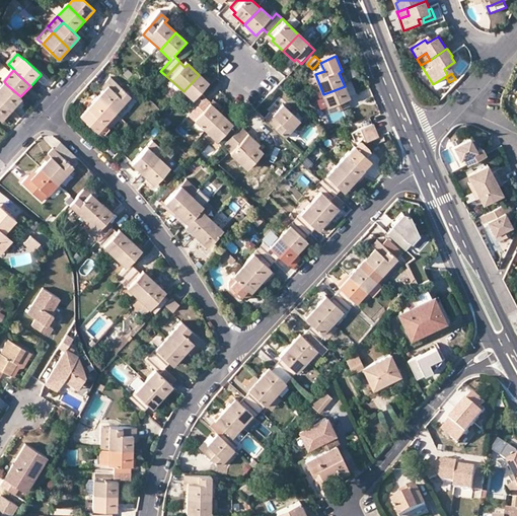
[(210,85),(199,75),(183,91),(194,101),(185,112),(191,118),(204,103),(198,98),(210,85)]
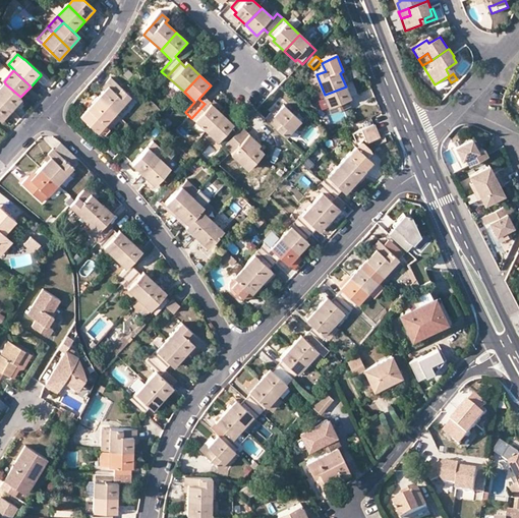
[(449,82),(446,77),(435,84),(438,89),(441,90),(448,84),(449,82)]
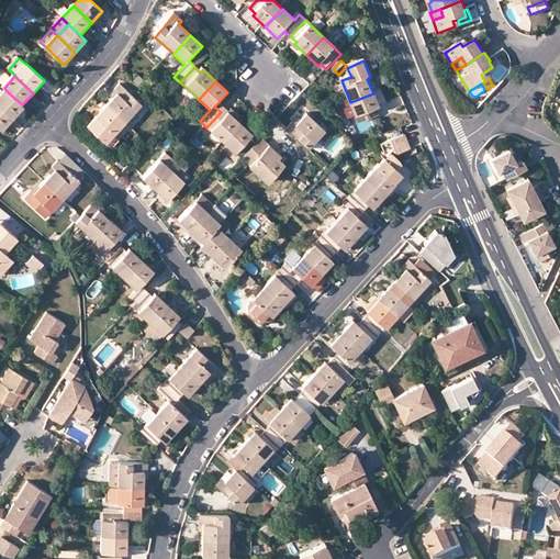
[(109,108),(126,124),(143,107),(122,87),(116,93),(119,96),(109,108)]
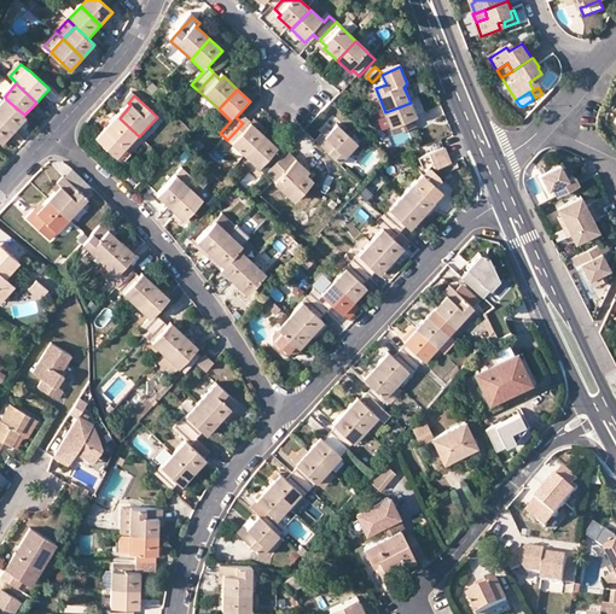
[(7,100),(0,107),(0,117),(15,130),(28,118),(24,115),(7,100)]
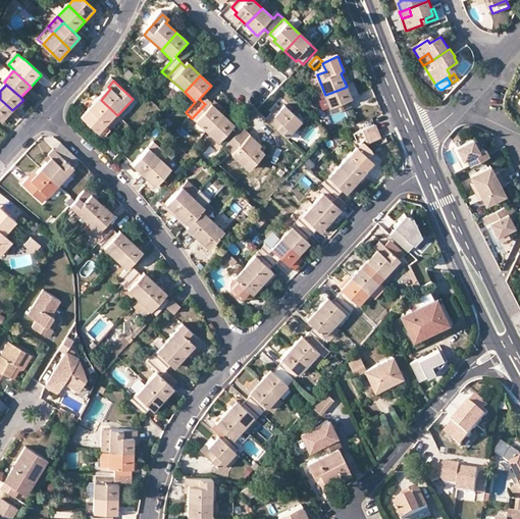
[(347,87),(325,95),(334,116),(353,108),(350,101),(353,100),(347,87)]
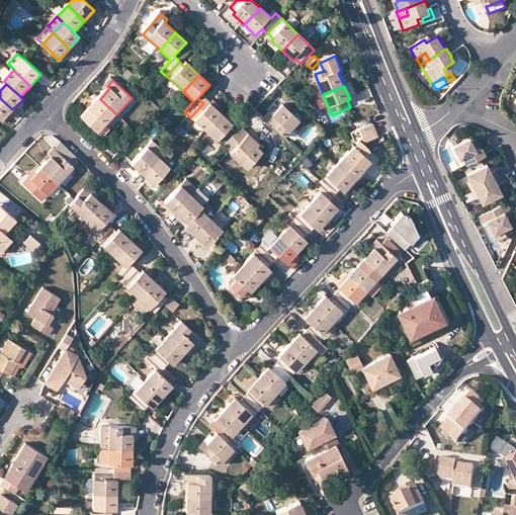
[(0,98),(0,118),(2,120),(12,109),(0,98)]
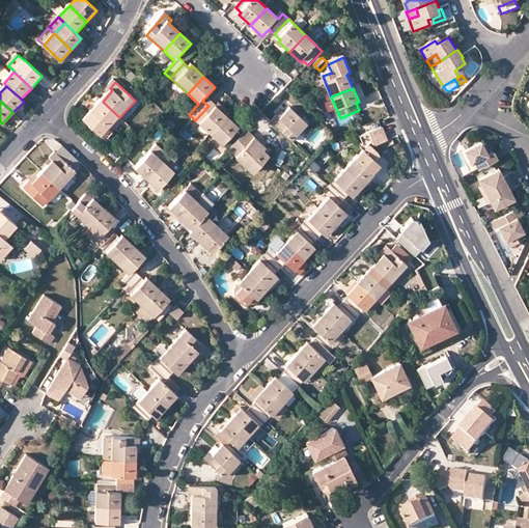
[(103,102),(86,118),(104,135),(108,130),(119,117),(103,102)]
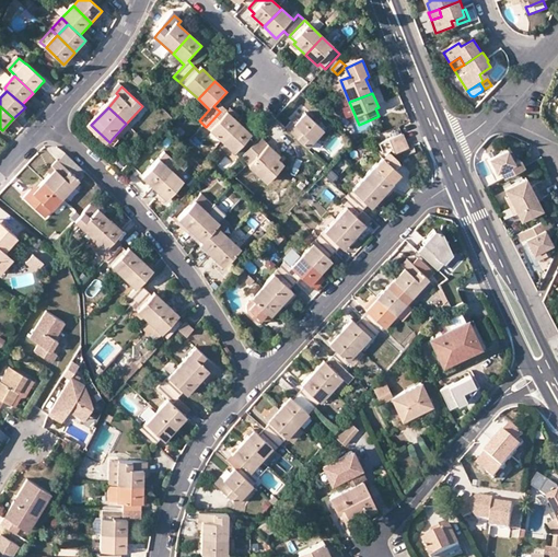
[(206,127),(223,143),(241,125),(229,114),(225,117),(220,112),(206,127)]
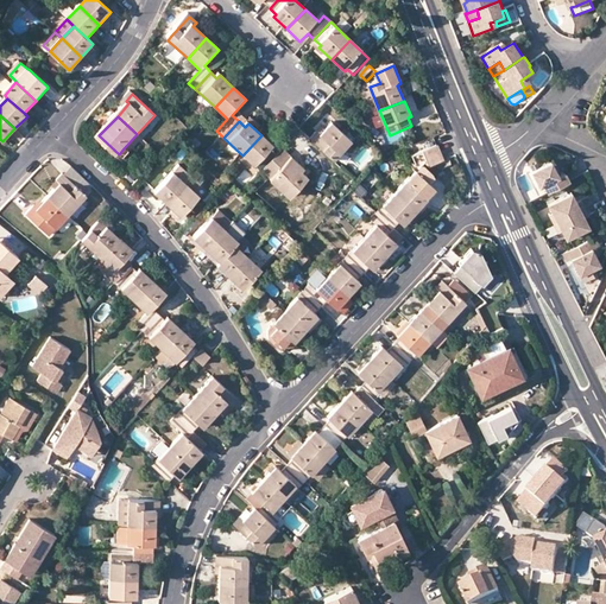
[(319,135),(313,141),(334,163),(353,144),(334,126),(322,139),(319,135)]
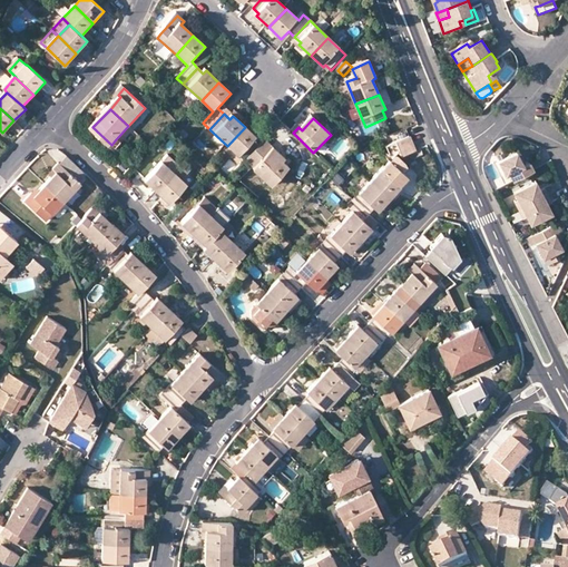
[(123,145),(135,132),(128,126),(116,139),(123,145)]
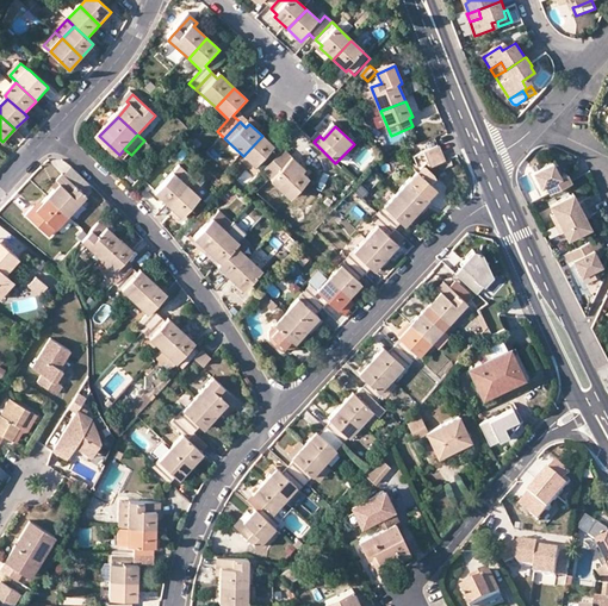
[(264,174),(279,157),(272,152),(275,148),(262,136),(243,156),(264,174)]
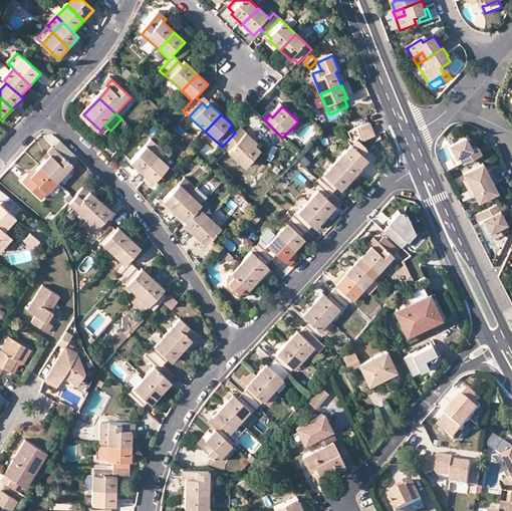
[(370,125),(349,134),(352,143),(360,140),(363,144),(375,139),(370,125)]
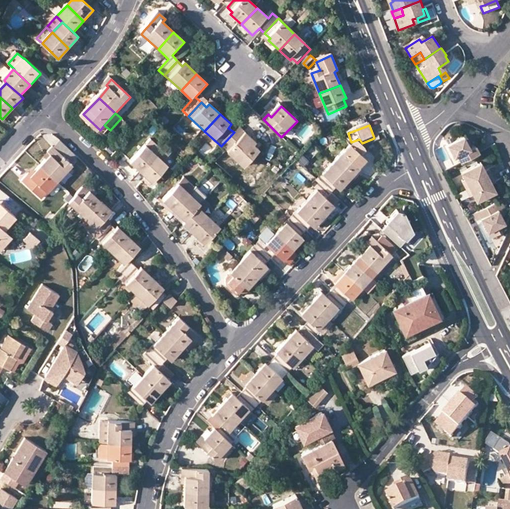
[(234,132),(221,146),(228,152),(228,153),(229,155),(243,167),(245,169),(260,152),(254,147),(249,142),(251,140),(238,127),(234,132)]
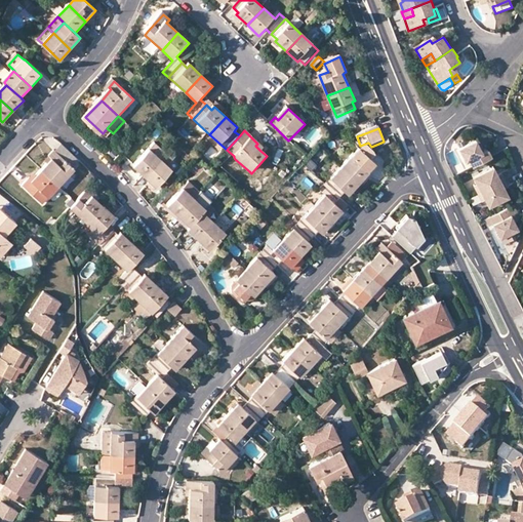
[(470,162),(473,168),(491,159),(488,152),(483,155),(477,143),(459,151),(466,164),(470,162)]
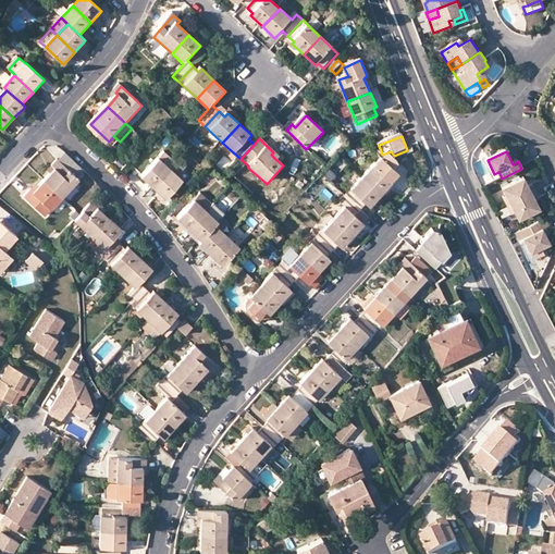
[(364,180),(382,196),(392,185),(391,184),(397,176),(397,172),(394,170),(398,163),(387,154),(364,180)]
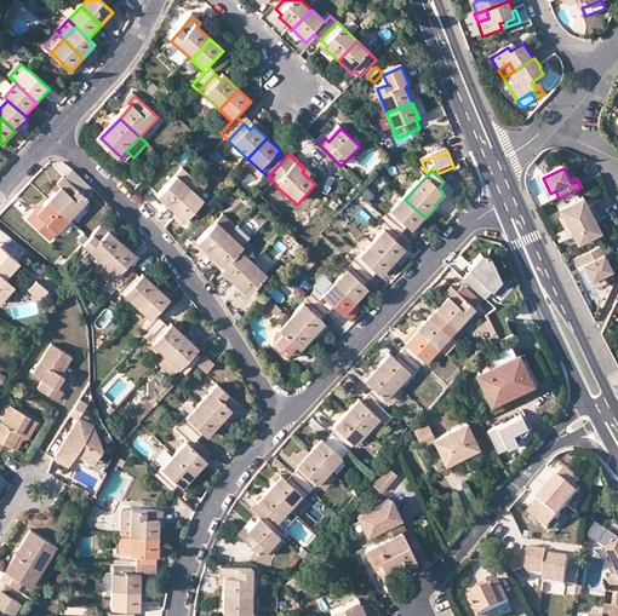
[(75,172),(68,179),(89,200),(96,193),(75,172)]
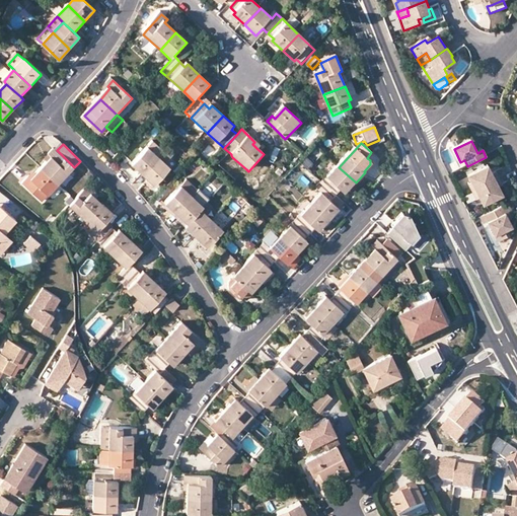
[(160,159),(149,149),(134,165),(145,176),(160,159)]
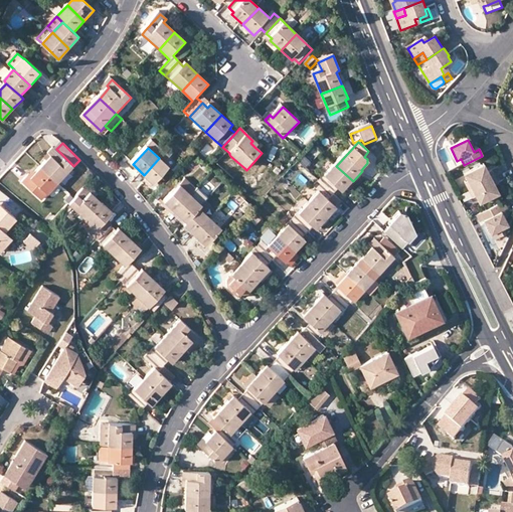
[(56,149),(55,149),(49,155),(53,158),(43,169),(59,184),(75,167),(73,166),(56,149)]
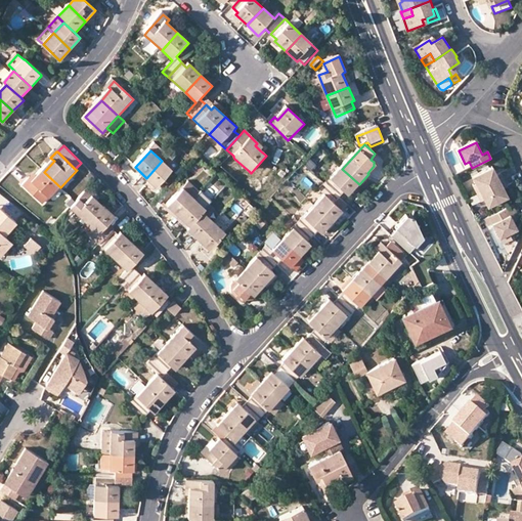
[(244,176),(249,171),(234,159),(230,164),(244,176)]
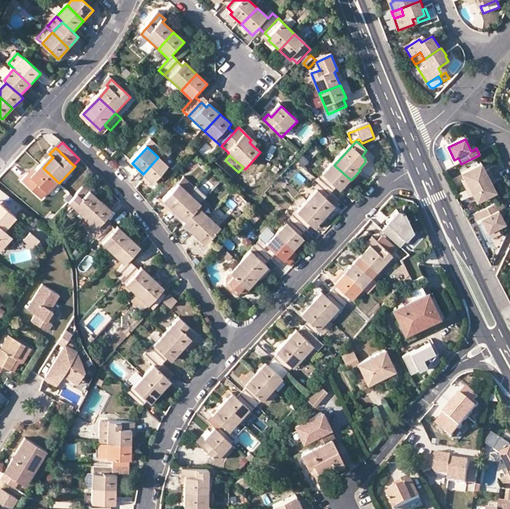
[(158,157),(143,174),(154,184),(169,167),(158,157)]
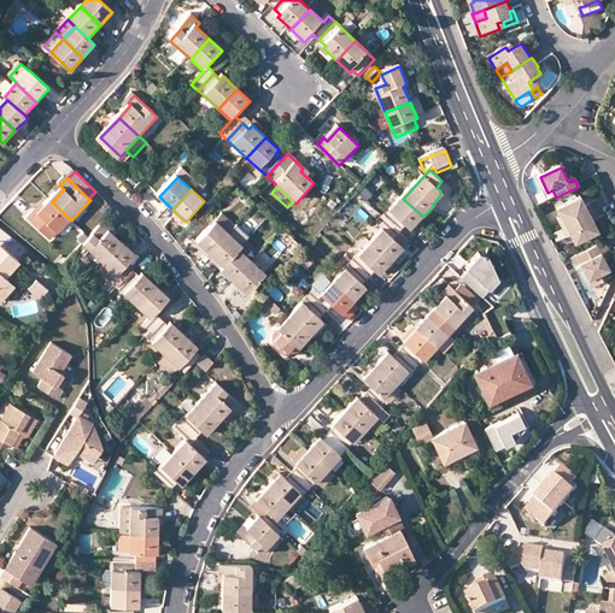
[(561,218),(566,227),(595,212),(591,205),(585,207),(581,198),(557,210),(561,218)]
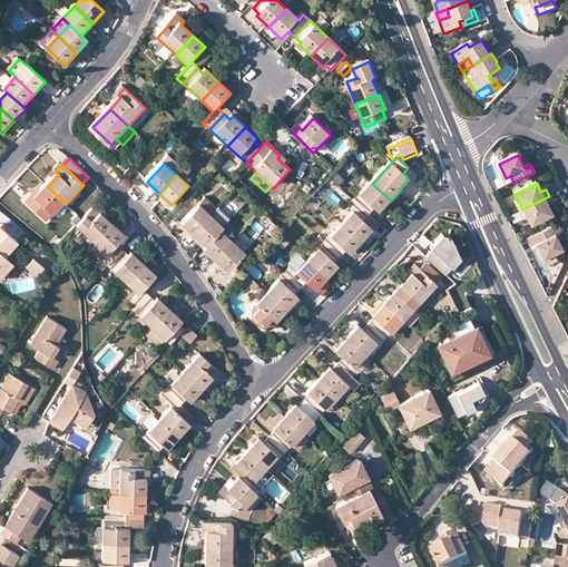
[(379,214),(391,201),(372,184),(355,202),(371,216),(376,211),(379,214)]
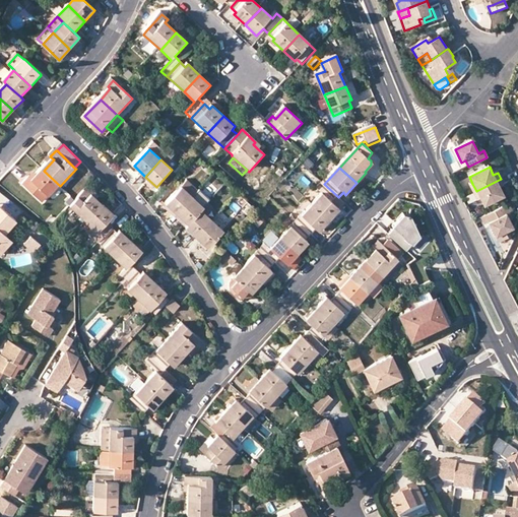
[(30,179),(24,185),(45,203),(60,186),(44,171),(34,182),(30,179)]
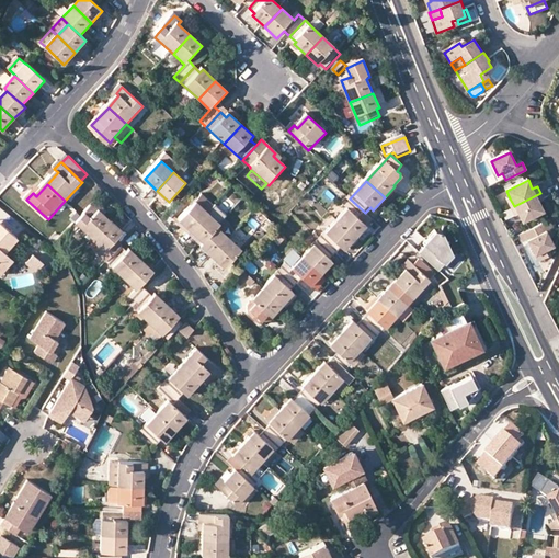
[(105,193),(100,188),(94,193),(100,198),(105,193)]
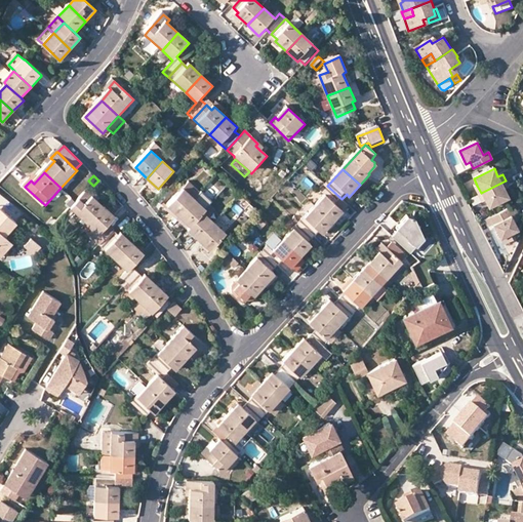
[(481,193),(485,202),(488,208),(509,198),(505,190),(510,188),(506,181),(481,193)]
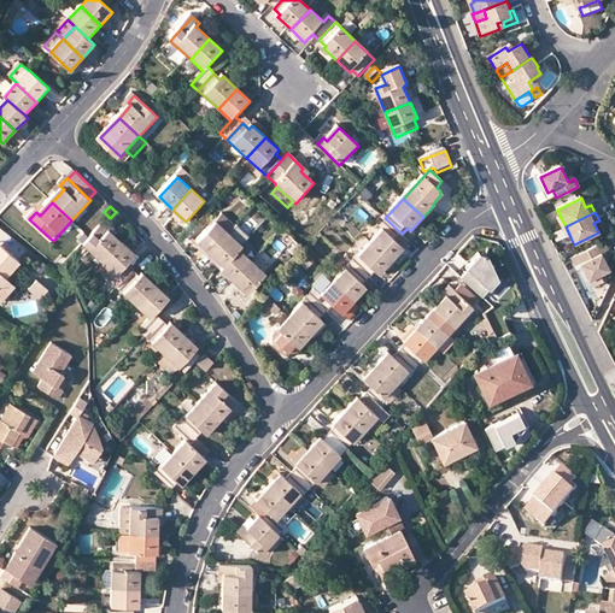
[(199,242),(211,255),(229,235),(236,228),(224,216),(199,242)]
